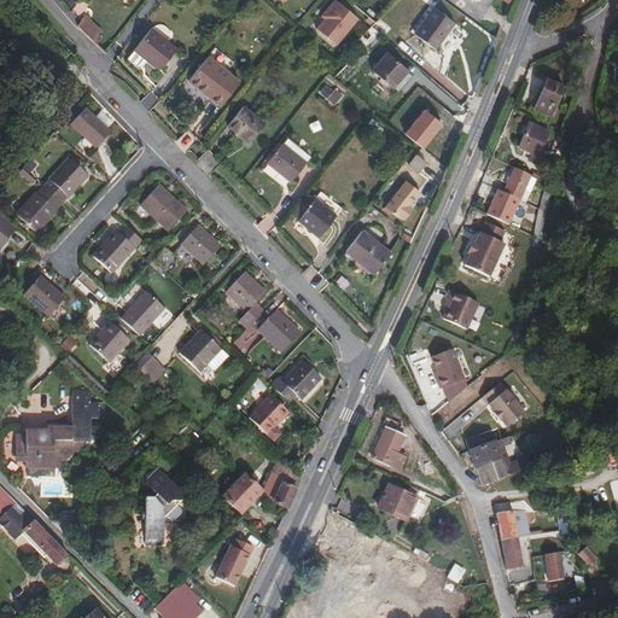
[(501,0),(499,11),(503,16),(508,0),(501,0)]
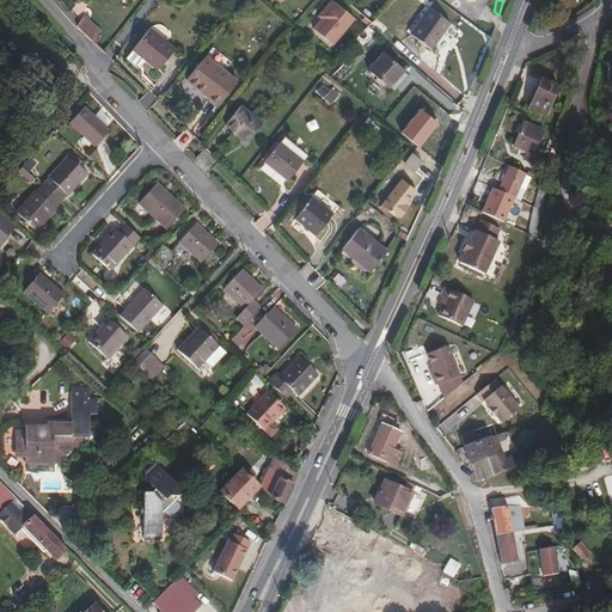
[(347,2),(340,12),(360,31),(366,26),(368,23),(347,2)]
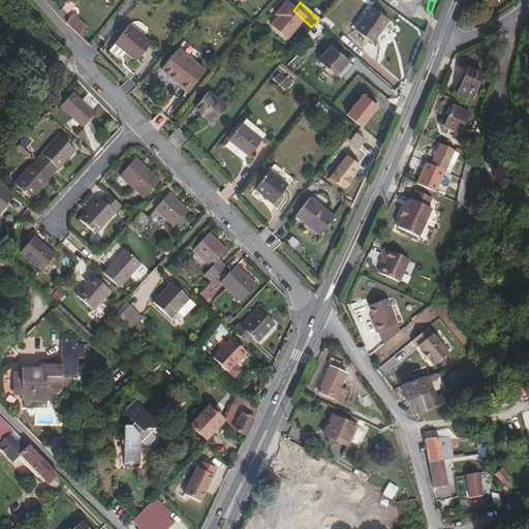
[(371,42),(387,20),(370,6),(353,29),(371,42)]
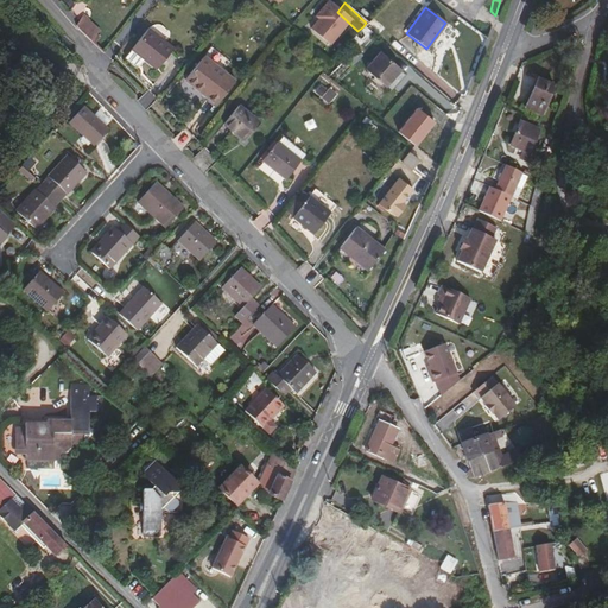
[(92,42),(99,31),(82,14),(75,25),(81,31),(92,42)]
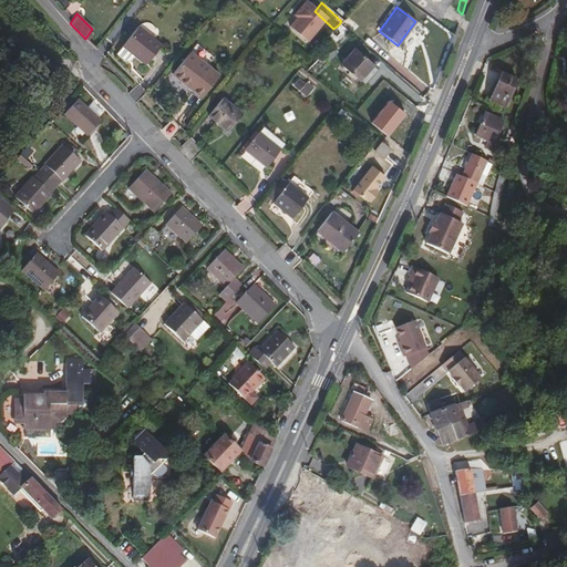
[(327,45),(344,29),(339,24),(333,29),(322,41),(327,45)]
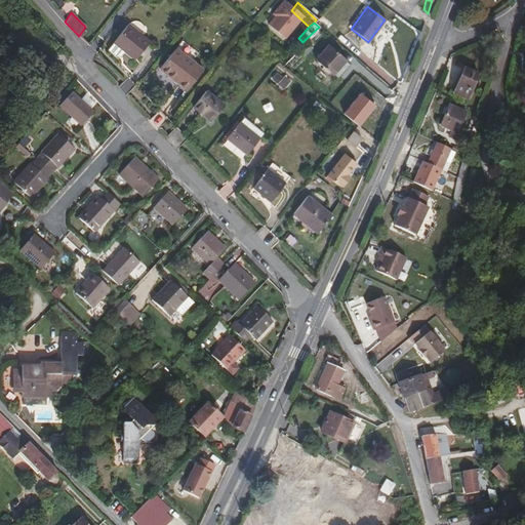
[(134,59),(150,41),(128,24),(113,42),(123,50),(134,59)]
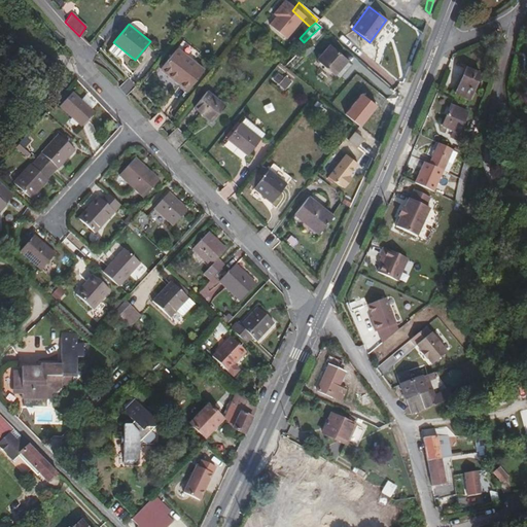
[(116,56),(119,56),(124,50),(113,42),(108,49),(116,56)]
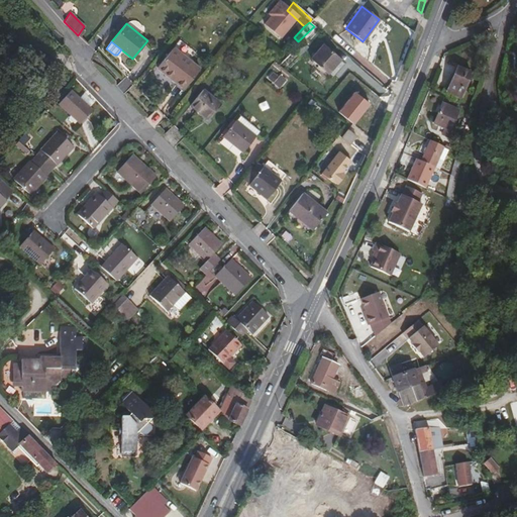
[(306,47),(305,45),(302,42),(295,49),(299,55),(306,47)]
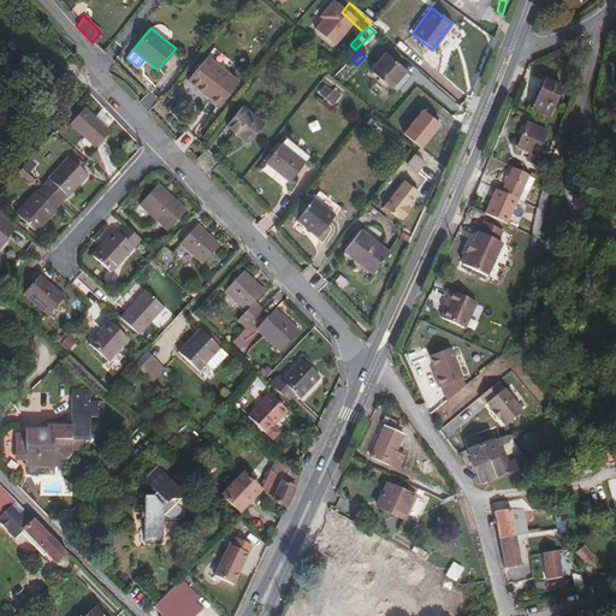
[(385,53),(371,71),(383,81),(389,73),(390,76),(398,65),(385,53)]
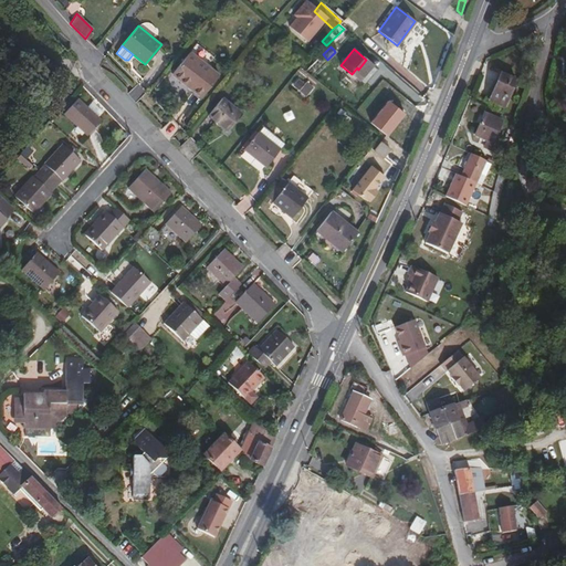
[(200,98),(219,76),(189,53),(171,75),(200,98)]
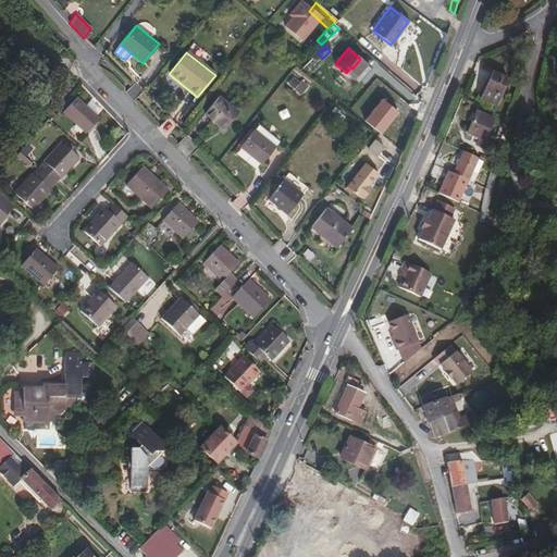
[(353,69),(351,66),(346,73),(353,79),(366,63),(360,59),(353,69)]
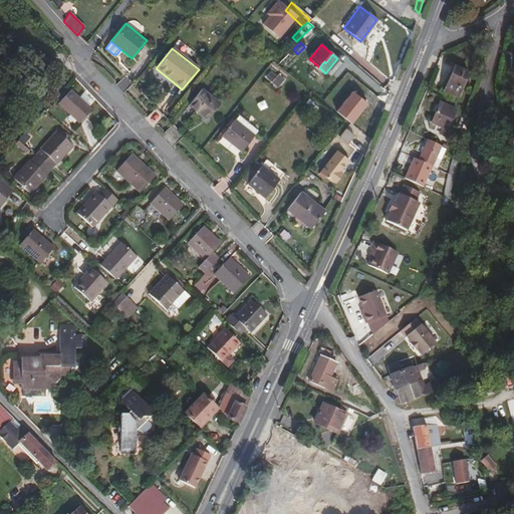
[(459,97),(470,72),(454,65),(444,90),(459,97)]
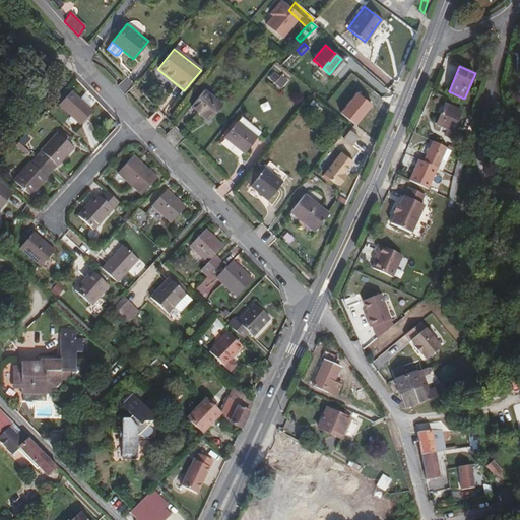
[(207,120),(220,103),(203,89),(190,106),(207,120)]
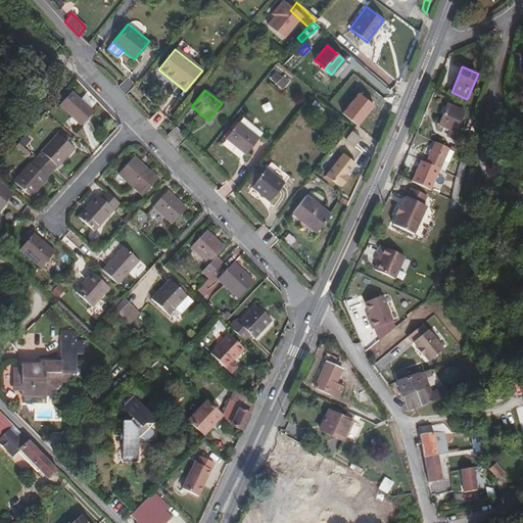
[(75,94),(61,108),(83,128),(96,114),(75,94)]
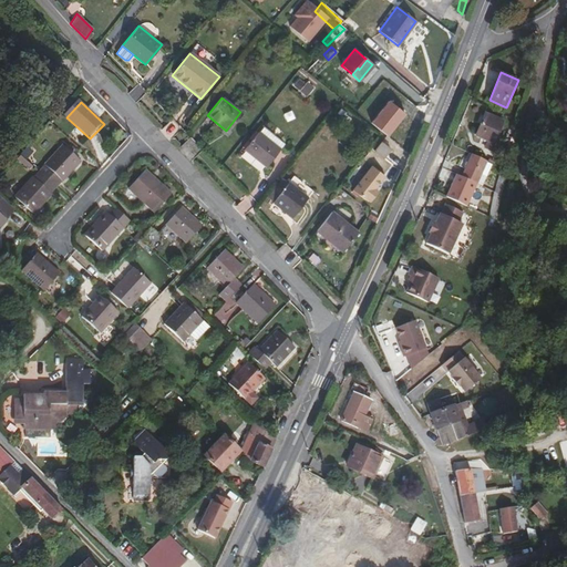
[(491,151),(503,122),(485,113),(475,135),(486,140),(484,147),(491,151)]
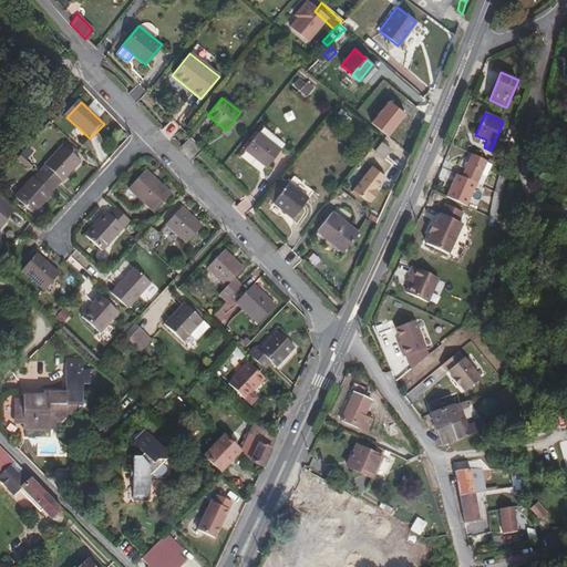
[(280,150),(285,144),(263,126),(258,132),(280,150)]
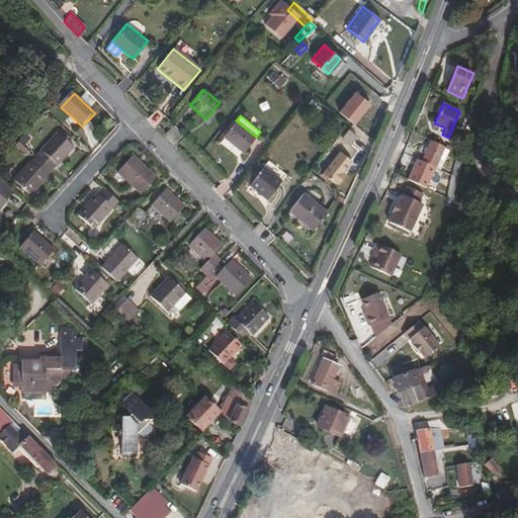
[(256,137),(236,120),(224,137),(243,152),(256,137)]
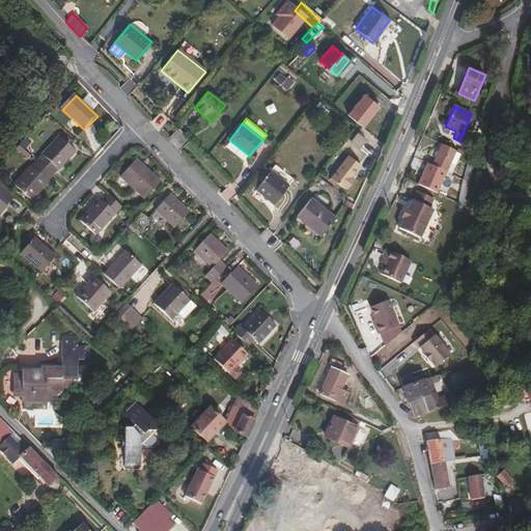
[(358,148),(363,140),(355,134),(350,141),(358,148)]
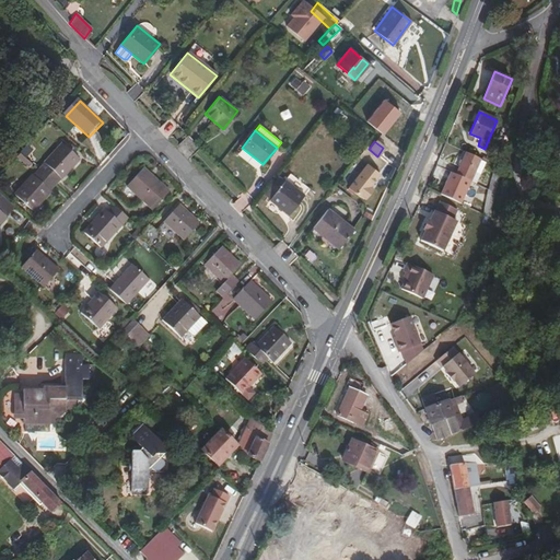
[(58,186),(81,161),(65,146),(41,171),(58,186)]
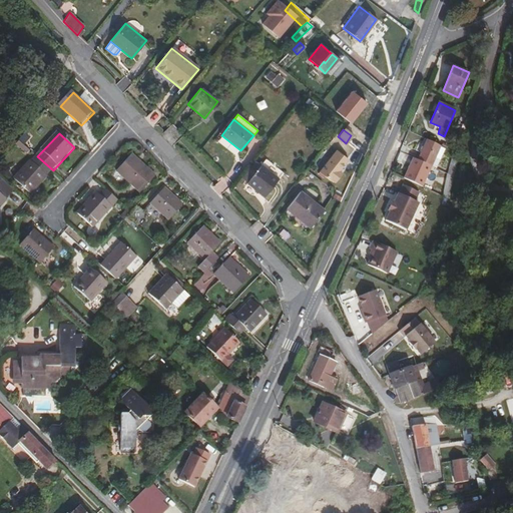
[(432,141),(426,138),(417,159),(431,166),(440,145),(432,141)]
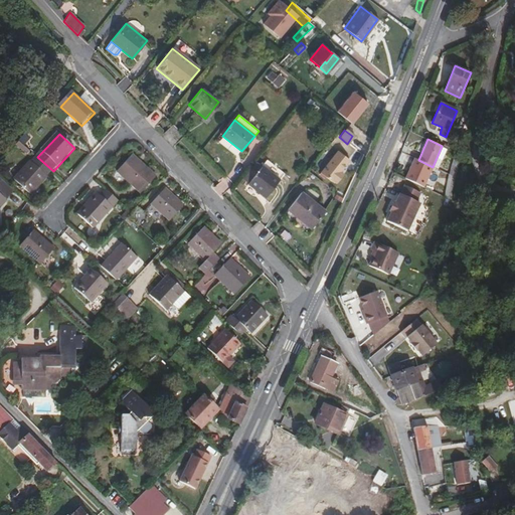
[(339,172),(348,160),(336,151),(319,173),(331,182),(332,181),(335,184),(342,174),(339,172)]
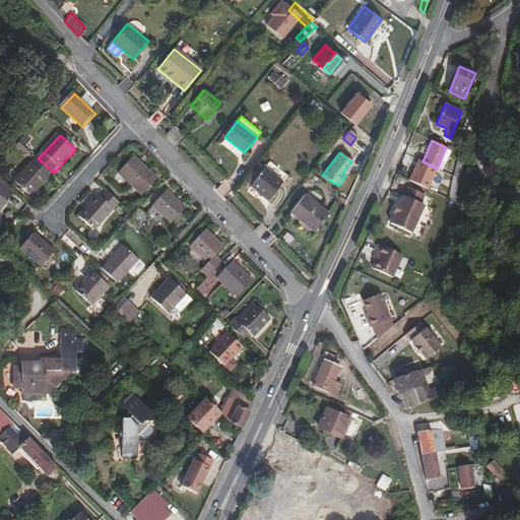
[(465,155),(460,153),(454,176),(460,179),(465,155)]
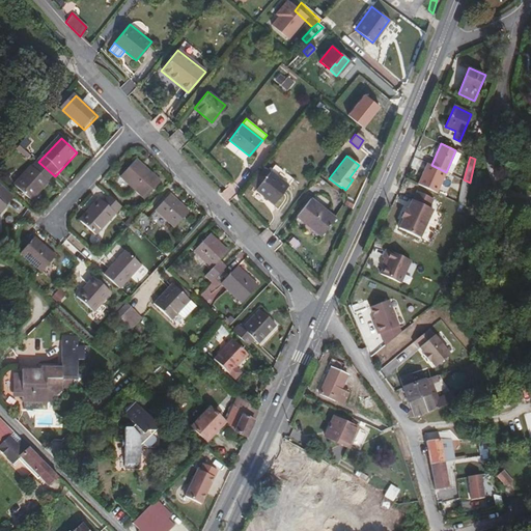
[(137,160),(120,177),(144,200),(161,183),(137,160)]
